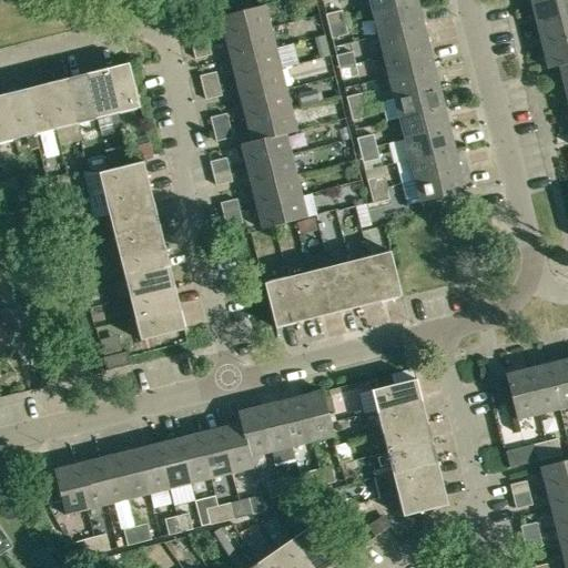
[(369,0),(373,14),(418,3),(417,0),(369,0)]
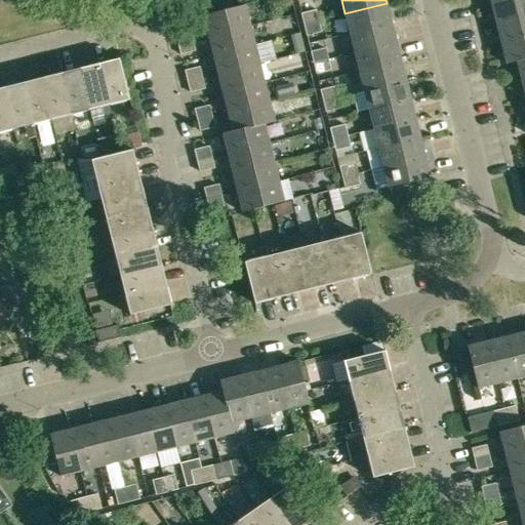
[(524,17),(524,0),(512,0),(493,5),(497,24),(524,17)]
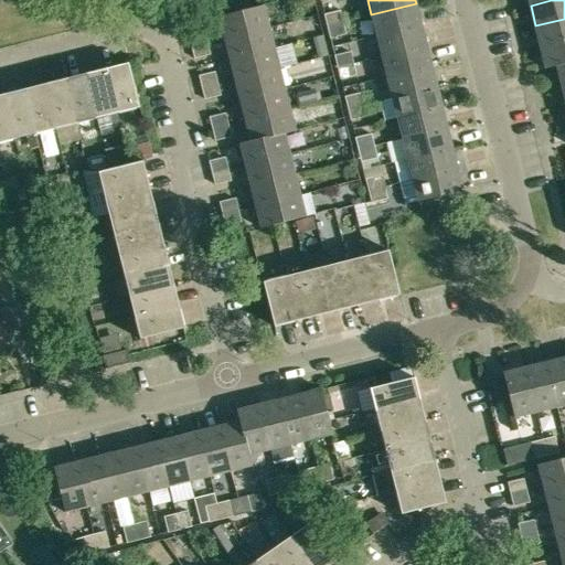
[(416,3),(371,14),(376,34),(420,23),(416,3)]
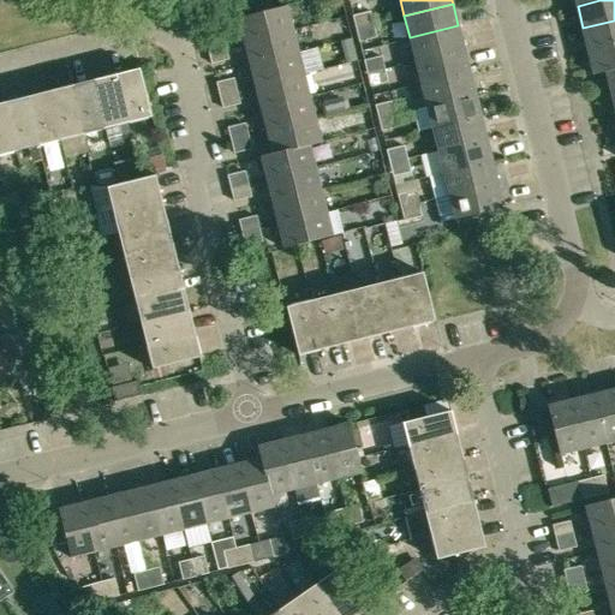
[(287,6),(239,18),(245,41),(293,29),(287,6)]
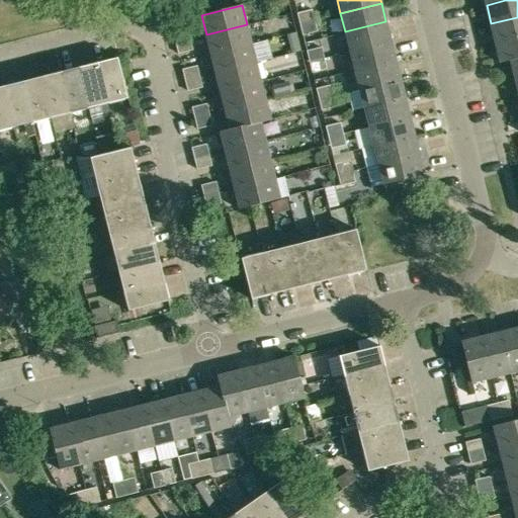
[(296,13),(298,24),(315,20),(312,9),(296,13)]
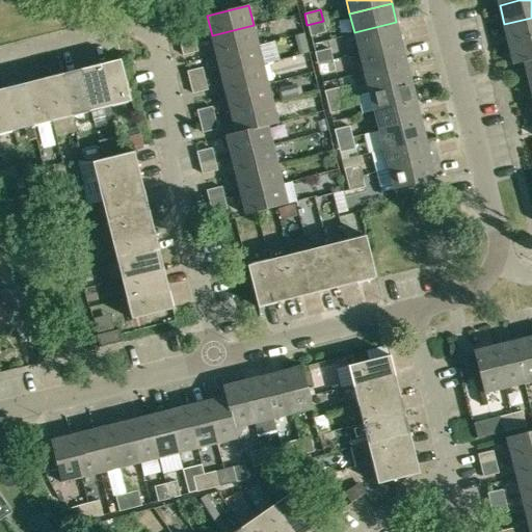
[(531,18),(504,24),(509,45),(531,40),(531,18)]
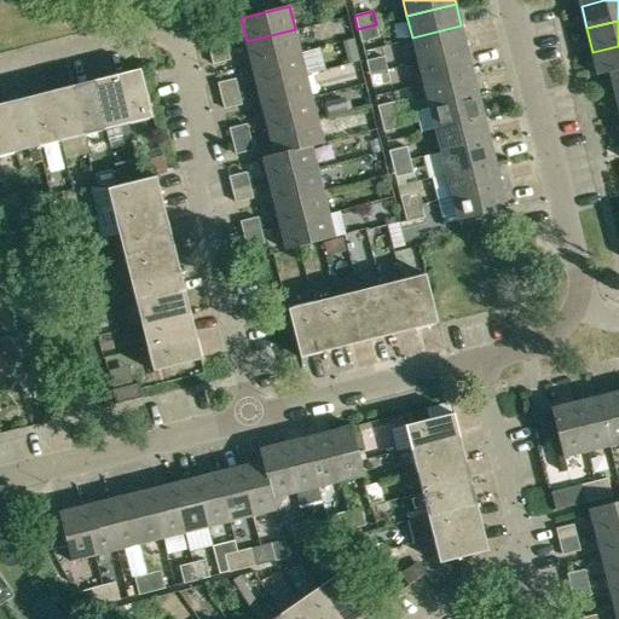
[(379,38),(376,24),(357,29),(360,42),(379,38)]
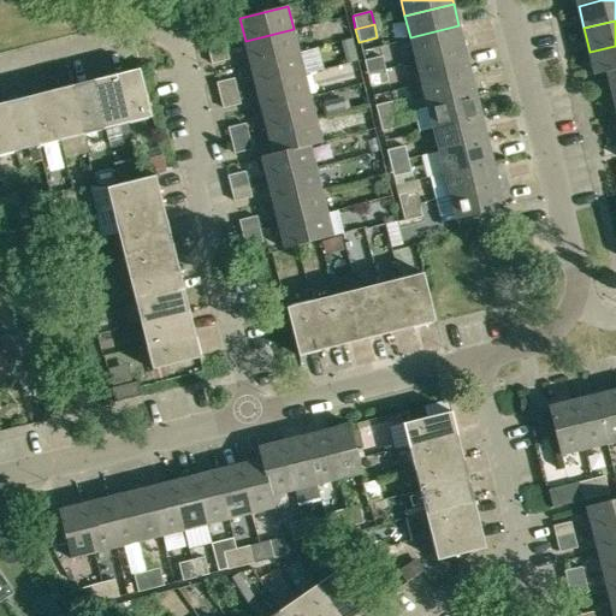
[(410,37),(416,60),(465,48),(458,25),(410,37)]
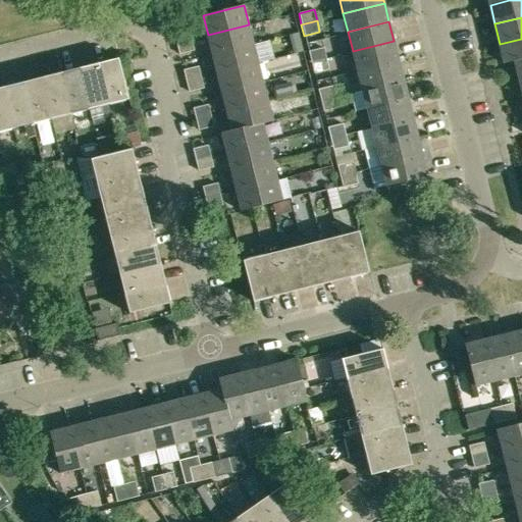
[(249,24),(208,35),(213,53),(253,44),(249,24)]
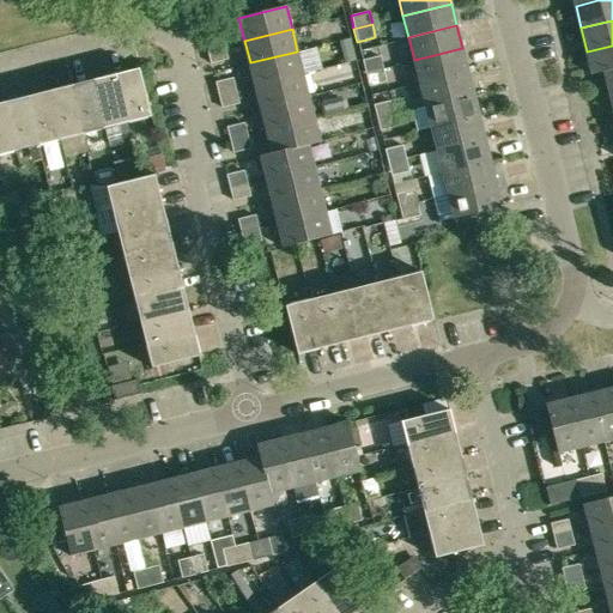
[(205,38),(208,50),(225,47),(222,34),(205,38)]
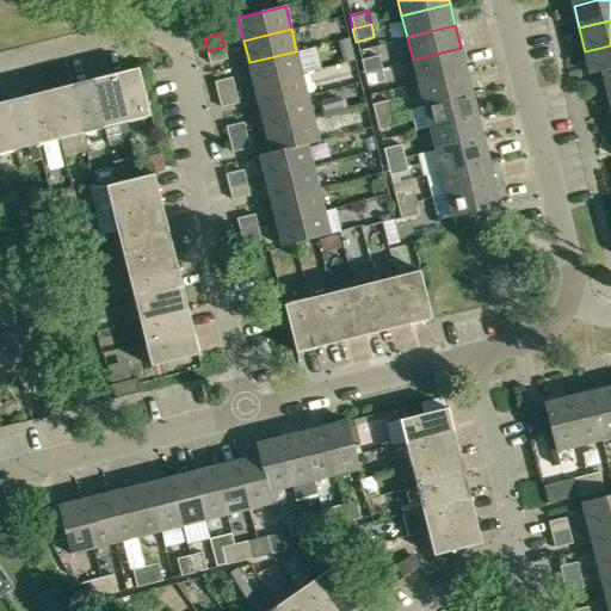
[(591,73),(602,71),(603,69),(610,67),(610,45),(585,51),(591,73)]
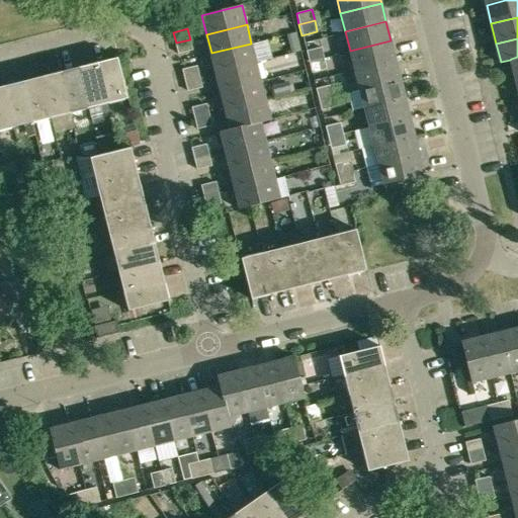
[(190,39),(176,42),(178,54),(193,50),(190,39)]
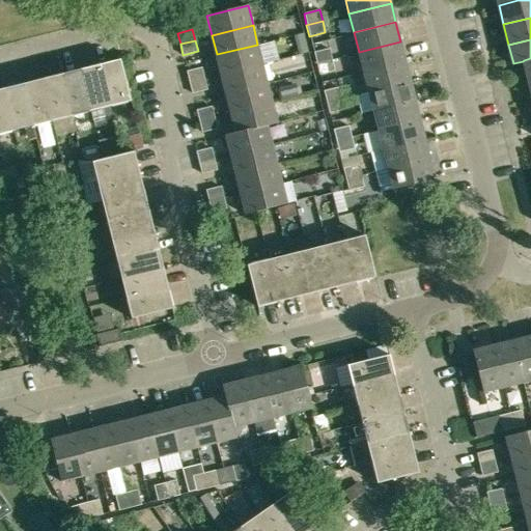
[(359,52),(364,72),(406,61),(400,42),(359,52)]
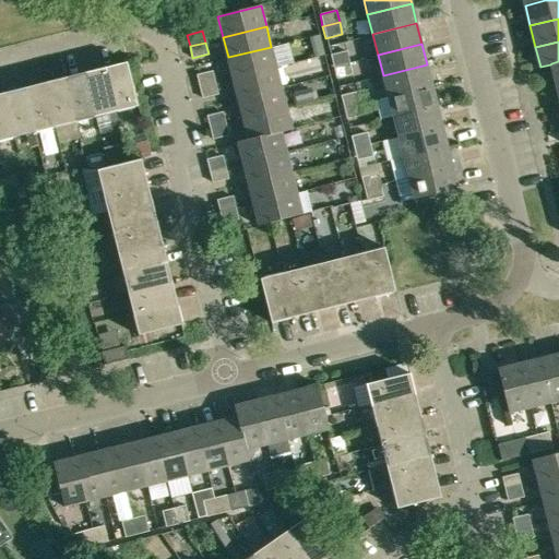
[(276,68),(271,47),(228,57),(233,78),(276,68)]
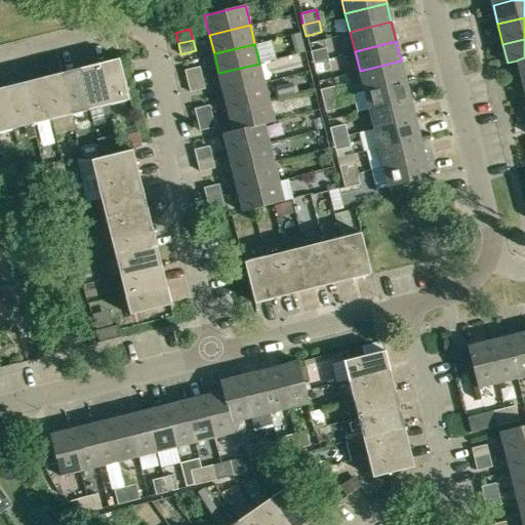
[(310,51),(313,63),(328,58),(325,48),(310,51)]
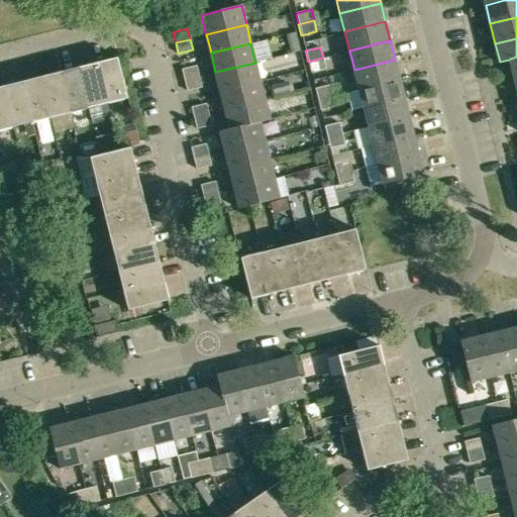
[(98,63),(108,103),(127,98),(117,58),(98,63)]
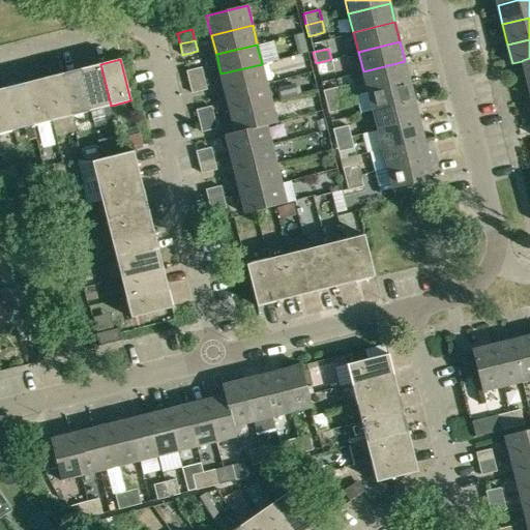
[(334,70),(331,59),(316,63),(319,75),(334,70)]
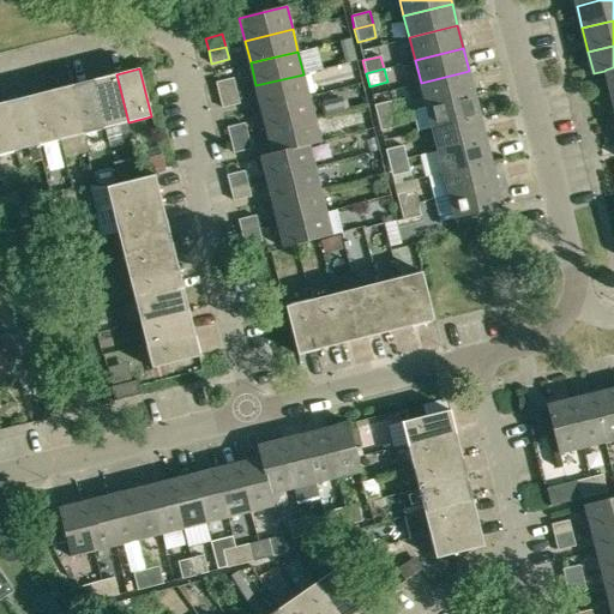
[(421,83),(426,106),(475,94),(469,71),(421,83)]
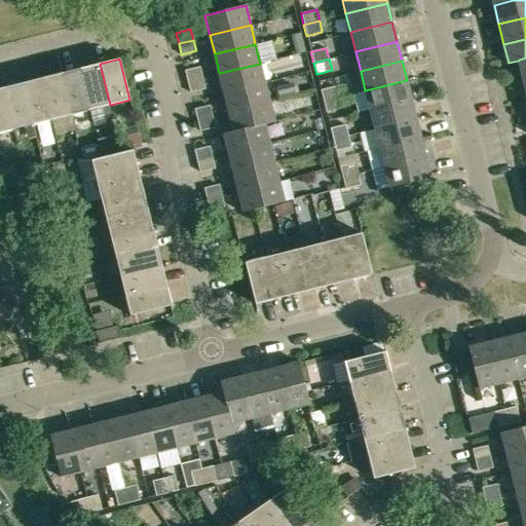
[(90,110),(110,105),(100,64),(80,69),(90,110)]
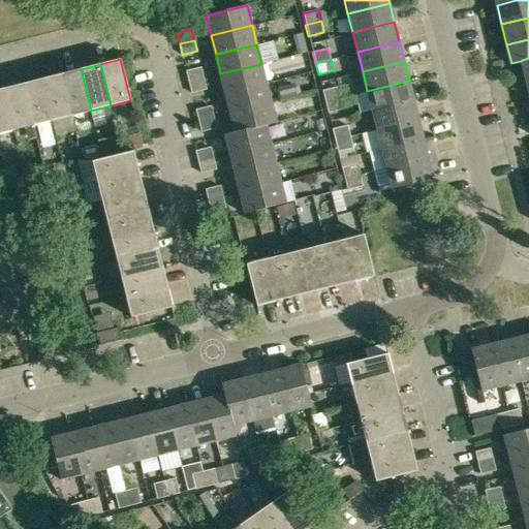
[(225,93),(267,83),(261,64),(220,73),(225,93)]
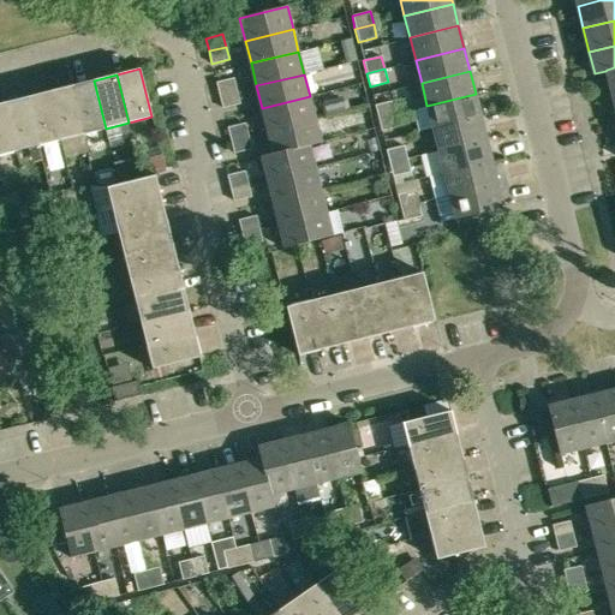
[(237,90),(234,78),(216,82),(220,95),(237,90)]
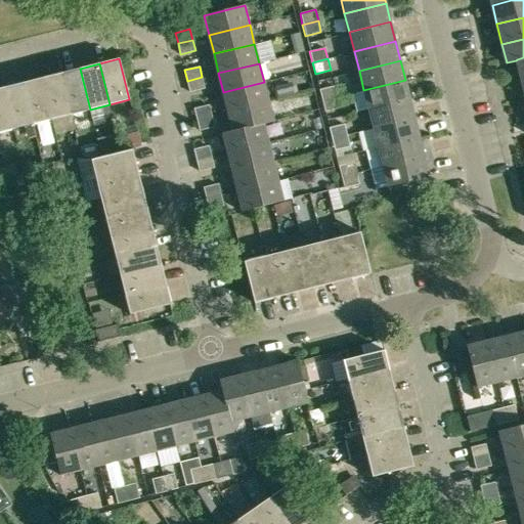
[(60,73),(71,114),(90,110),(80,69),(60,73)]
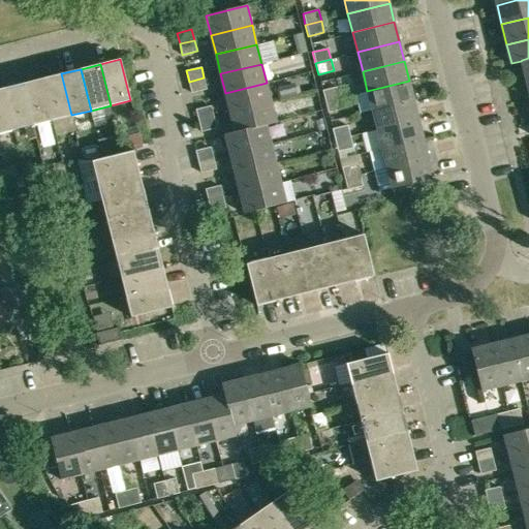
[(53,120),(71,115),(61,73),(42,79),(53,120)]
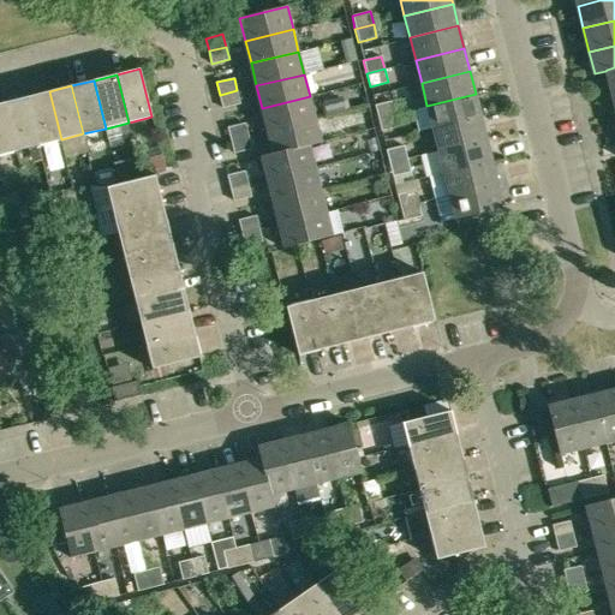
[(237,90),(220,95),(224,107),(240,103),(237,90)]
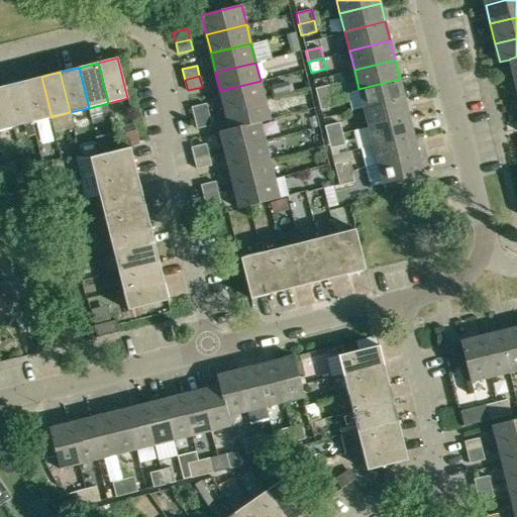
[(32,122),(52,117),(41,77),(22,82),(32,122)]
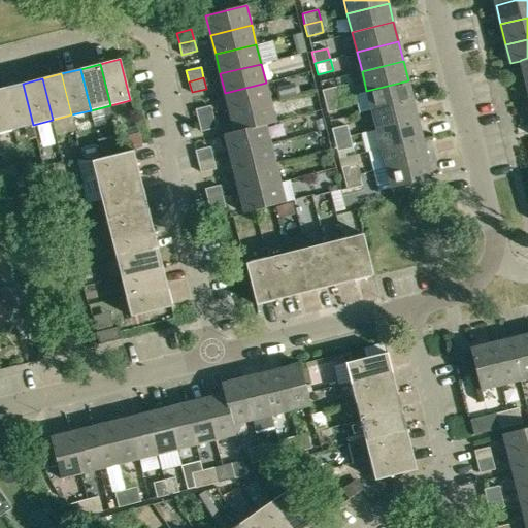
[(413,100),(408,80),(366,91),(371,110),(413,100)]
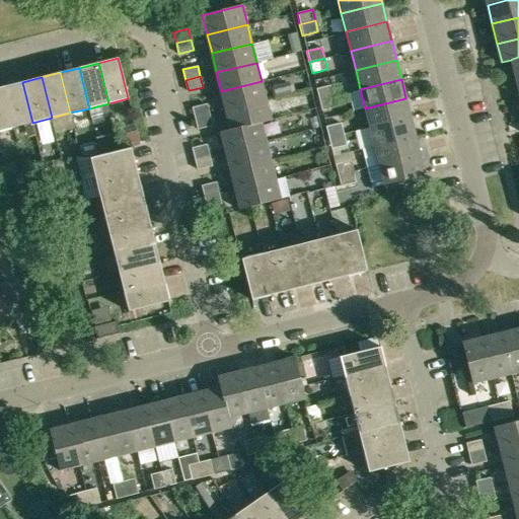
[(262,81),(221,91),(226,110),(266,100),(262,81)]
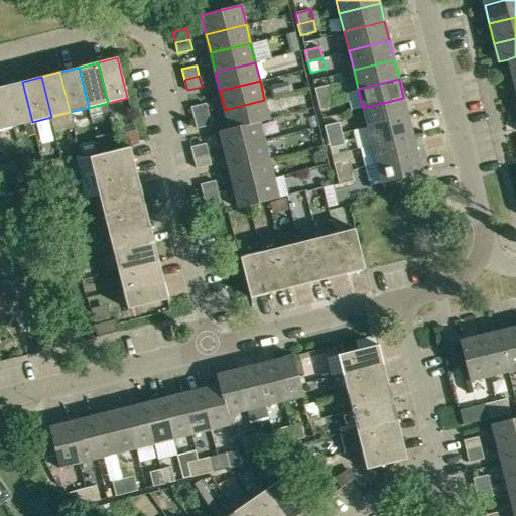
[(32,122),(22,82),(3,87),(13,127),(32,122)]
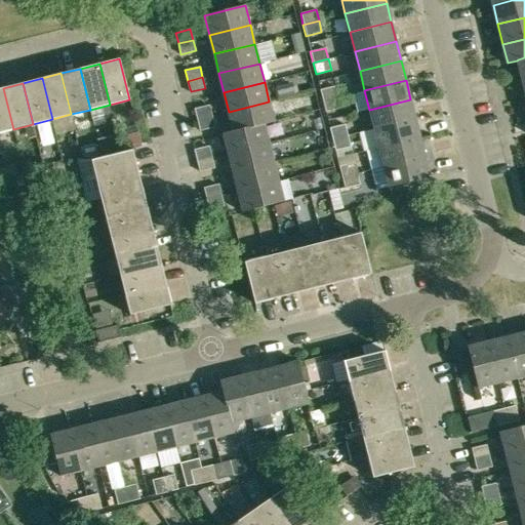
[(335,86),(320,90),(322,102),(338,97),(335,86)]
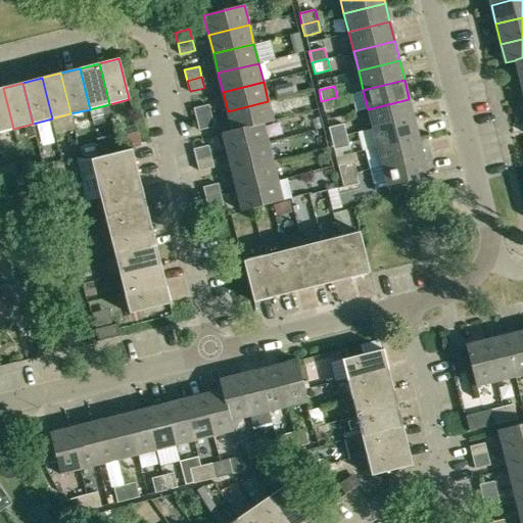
[(0,88),(0,131),(13,129),(3,88),(0,88)]
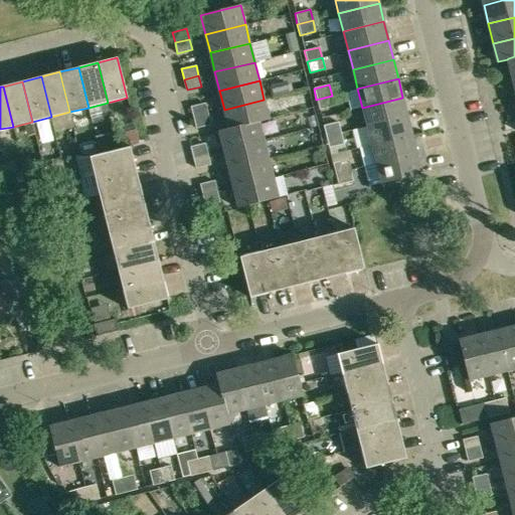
[(332,96),(316,100),(319,110),(334,107),(332,96)]
